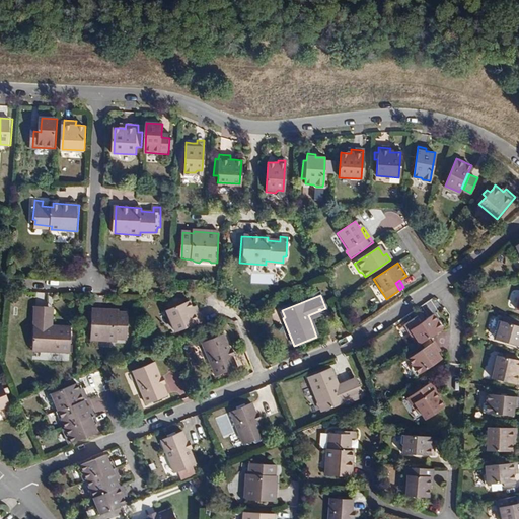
[(202,320),(197,309),(194,311),(192,306),(189,301),(166,310),(175,332),(202,320)]
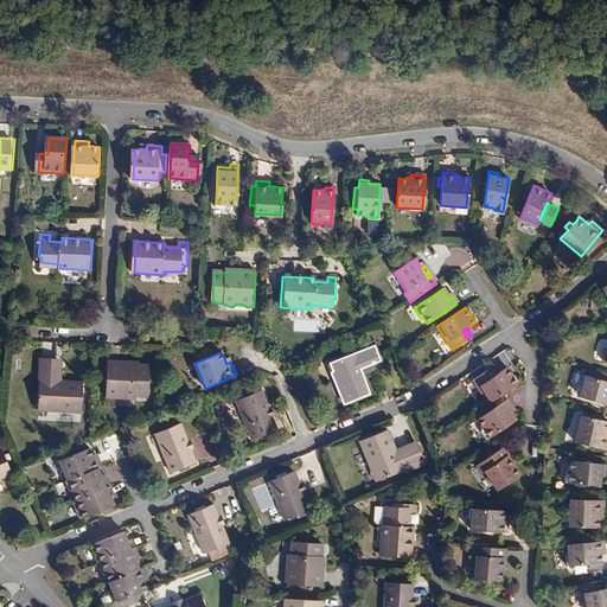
[(57,379),(58,357),(42,357),(39,406),(49,407),(49,409),(82,410),(83,382),(62,381),(57,379)]
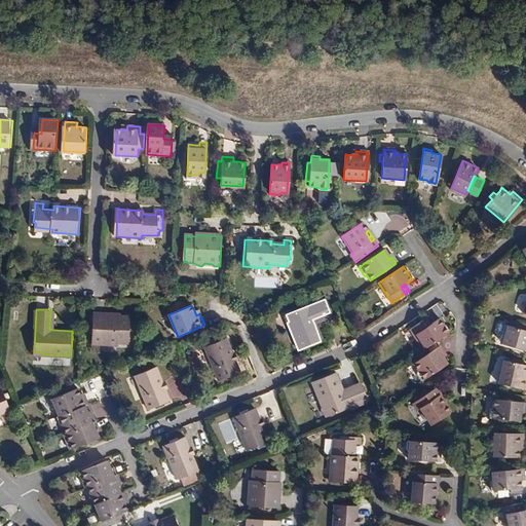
[(312,320),(314,324),(332,316),(330,312),(312,320)]
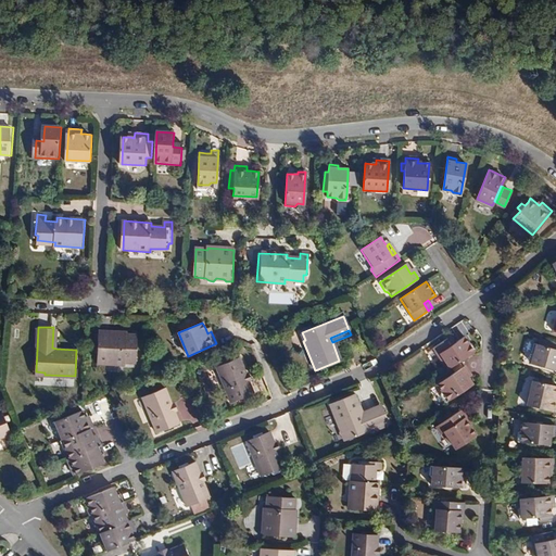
[(126,332),(100,331),(98,364),(103,364),(106,362),(115,363),(117,365),(121,365),(124,363),(136,364),(137,336),(126,335),(126,332)]
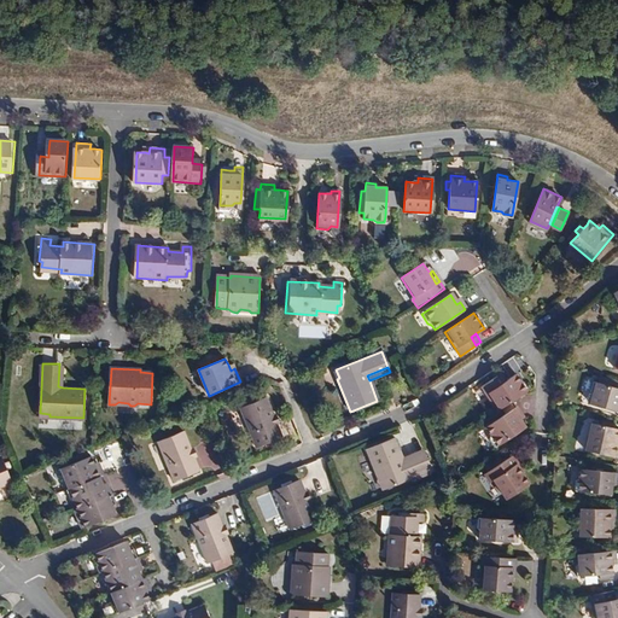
[(481,390),(496,415),(525,395),(516,379),(506,384),(501,388),(496,380),(481,390)]
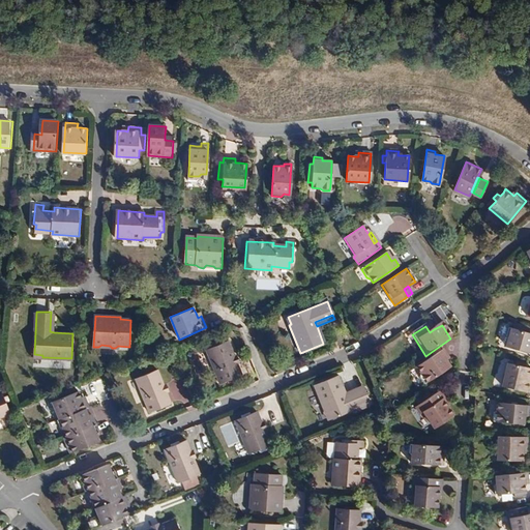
[(529,352),(529,328),(518,325),(516,330),(511,329),(508,337),(510,341),(508,347),(529,352)]
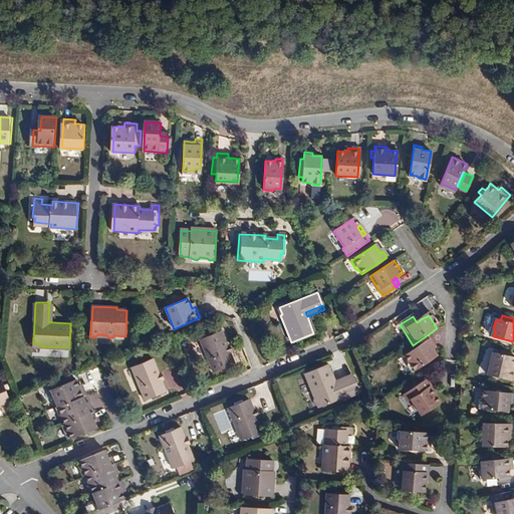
[(233,363),(228,352),(225,345),(220,330),(200,338),(213,371),(233,363)]
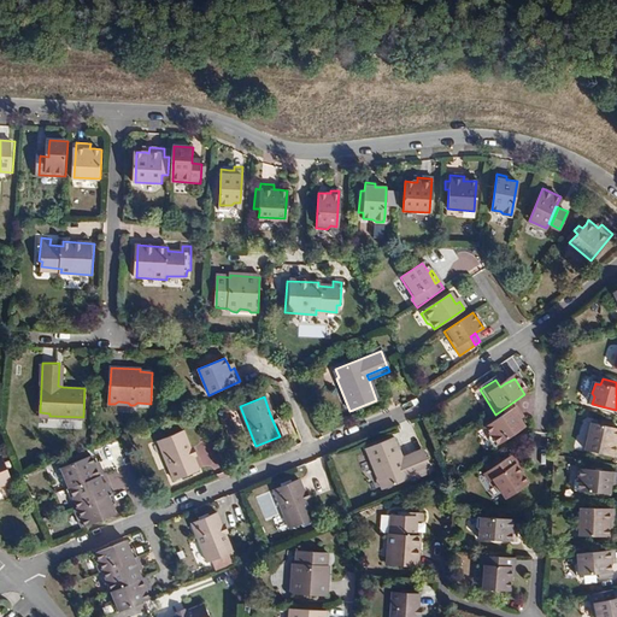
[(523,429),(519,422),(517,419),(519,417),(515,411),(512,412),(505,417),(486,430),(488,435),(488,441),(494,448),(523,429)]
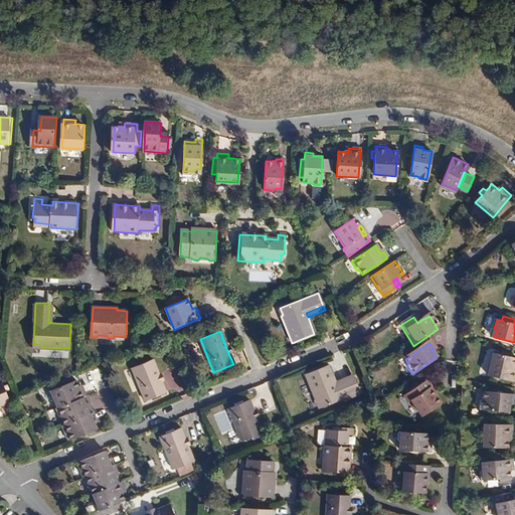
[(514,358),(495,355),(490,376),(514,381),(514,358)]
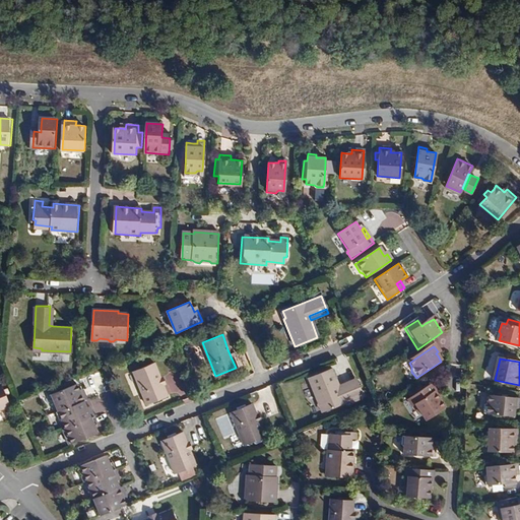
[(163,385),(159,377),(153,363),(134,371),(147,404),(168,396),(163,385)]
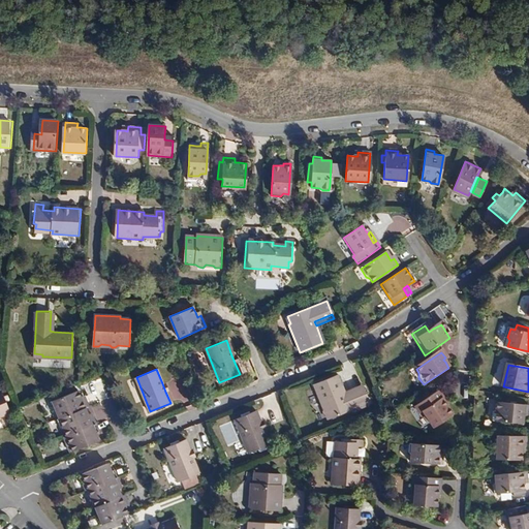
[(370,402),(365,387),(346,396),(344,392),(338,374),(314,383),(325,411),(328,410),(331,417),(370,402)]
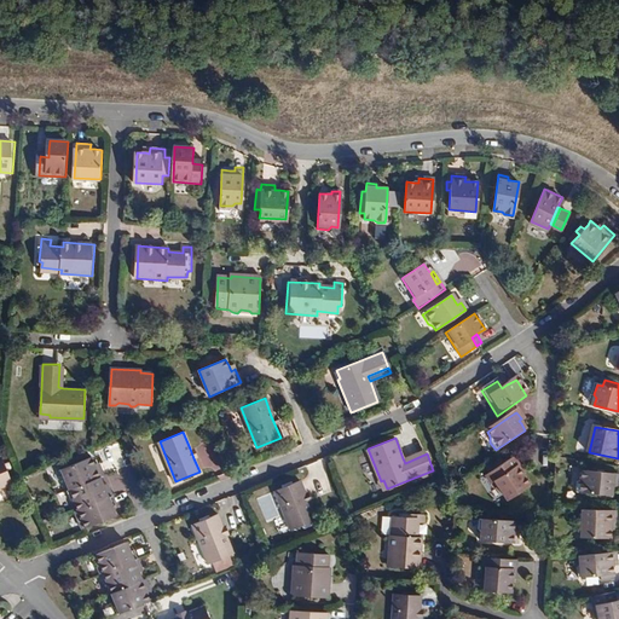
[(424,450),(403,458),(405,463),(427,453),(424,450)]
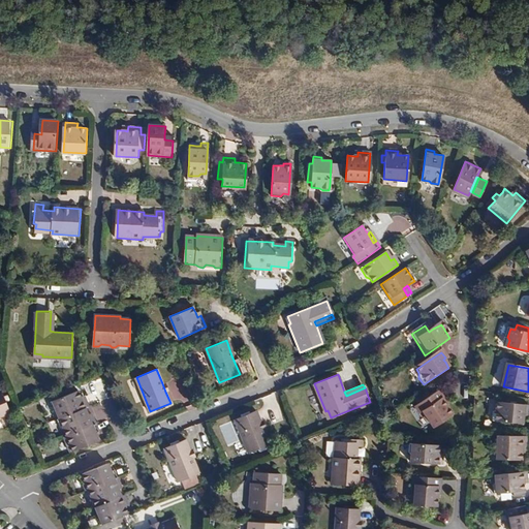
[(57,412),(61,421),(87,410),(90,408),(86,399),(83,401),(82,397),(79,391),(51,402),(54,410),(57,412)]
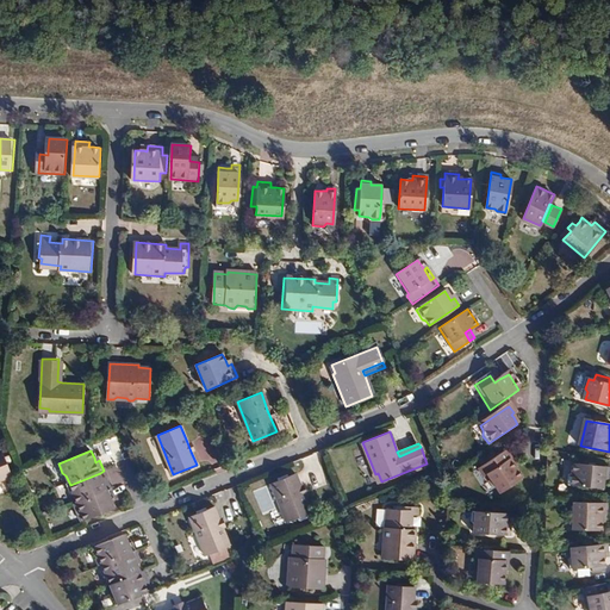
[(510,460),(512,459),(508,450),(480,470),(485,477),(489,474),(500,493),(522,479),(515,468),(510,460)]
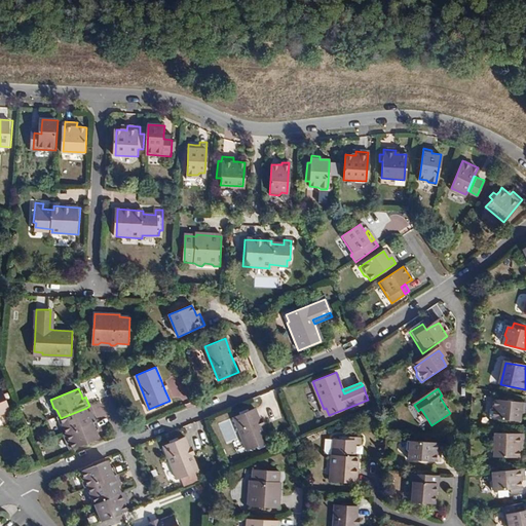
[(0,389),(0,413),(10,410),(4,389),(0,389)]
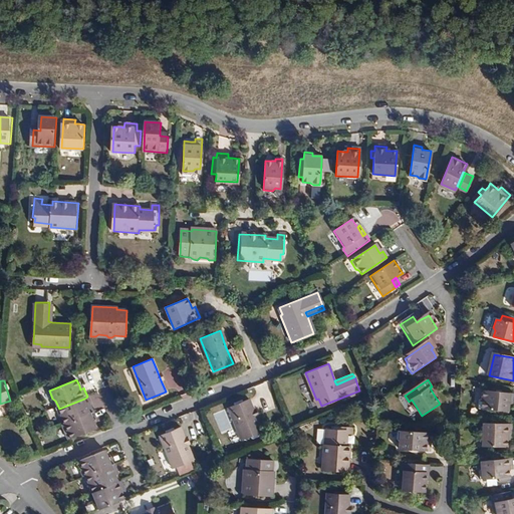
[(513,402),(513,395),(486,395),(486,400),(484,403),(483,411),(512,412),(513,406),(513,402)]
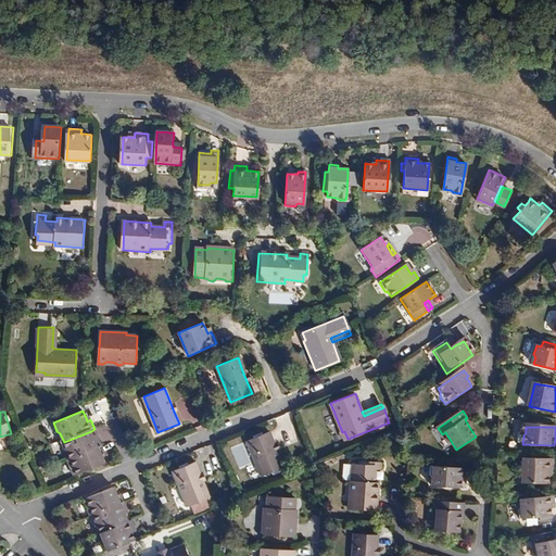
[(102,444),(114,440),(110,429),(99,432),(102,444)]
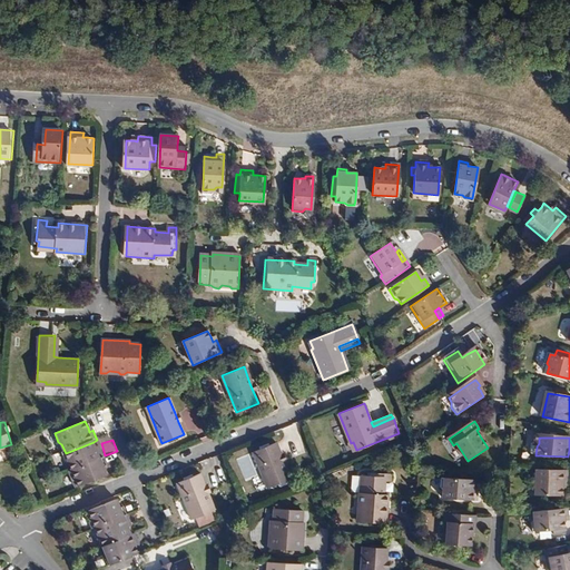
[(96,448),(94,442),(66,453),(64,454),(66,461),(69,463),(72,471),(104,459),(100,450),(97,451),(96,448)]
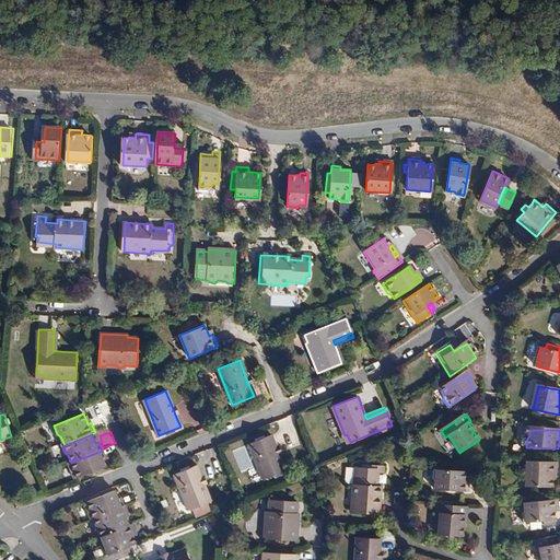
[(286,470),(279,454),(276,445),(271,434),(249,443),(264,479),(286,470)]
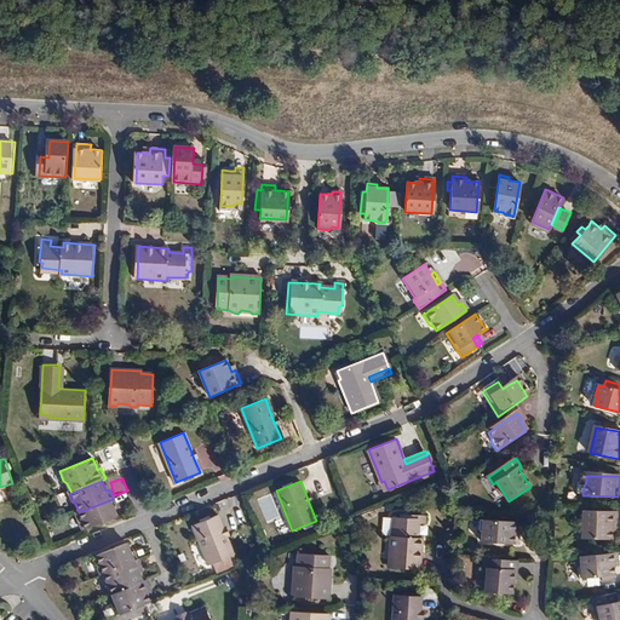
[(79,512),(76,514),(82,529),(116,516),(113,507),(116,506),(113,499),(79,512)]
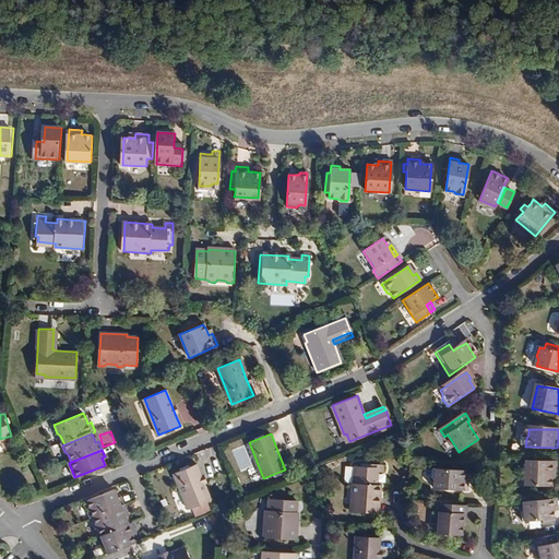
[(558,462),(527,461),(526,486),(554,486),(554,478),(555,475),(558,475),(558,462)]
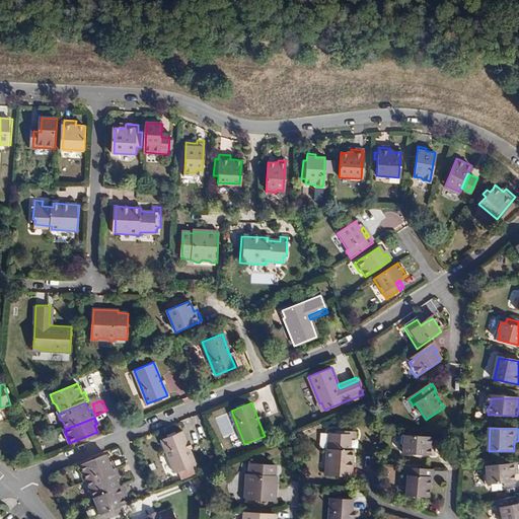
[(190,449),(187,440),(182,430),(162,438),(174,471),(196,462),(190,449)]
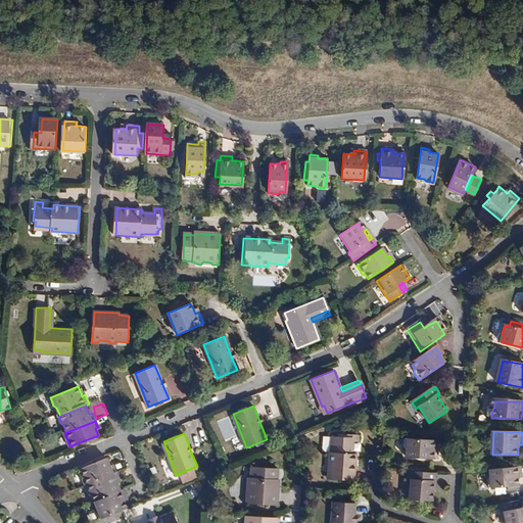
[(333,453),(329,452),(328,478),(354,480),(355,453),(353,453),(353,441),(358,442),(359,434),(339,433),(339,436),(333,436),(333,453)]
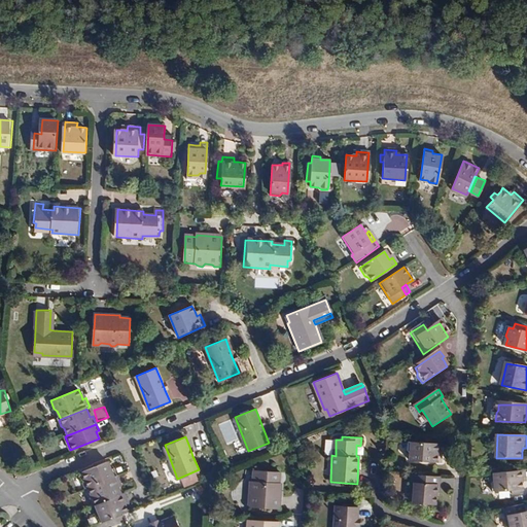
[(438,445),(409,443),(408,452),(411,456),(410,462),(441,464),(441,456),(438,456),(438,452),(438,445)]
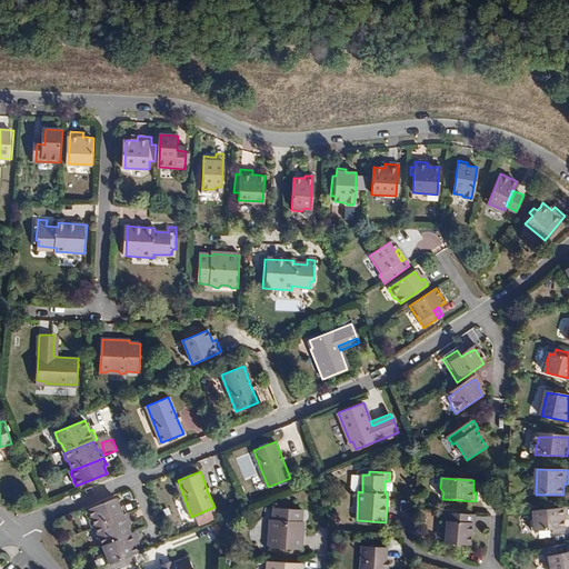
[(95,527),(97,526),(128,513),(123,505),(121,506),(118,498),(88,510),(95,527)]
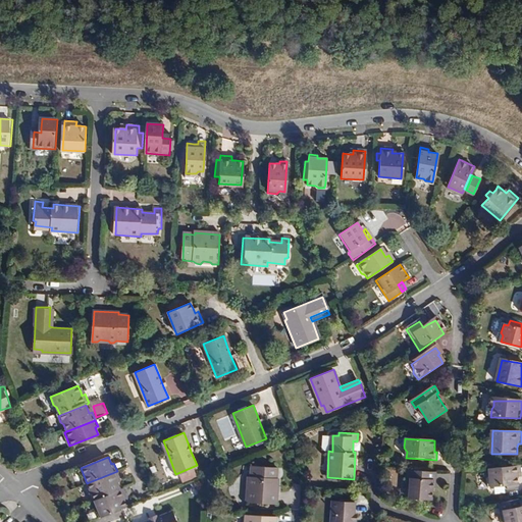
[(510,488),(517,488),(517,484),(519,484),(519,477),(518,474),(521,474),(521,465),(490,468),(490,475),(488,478),(489,486),(510,484),(510,488)]
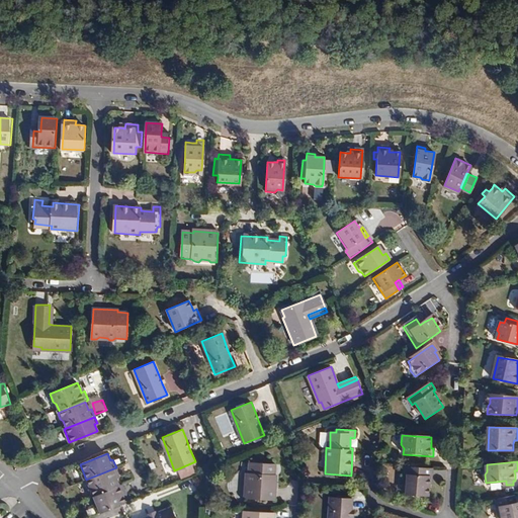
[(276,464),(250,462),(249,472),(247,476),(246,480),(249,484),(248,491),(246,493),(245,497),(275,500),(277,476),(275,476),(276,464)]
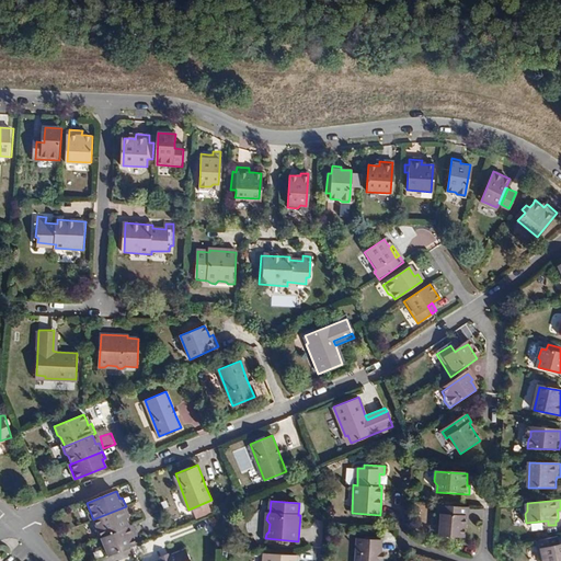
[(101,538),(103,538),(130,526),(127,517),(126,514),(128,513),(126,506),(95,518),(98,524),(96,528),(101,538)]
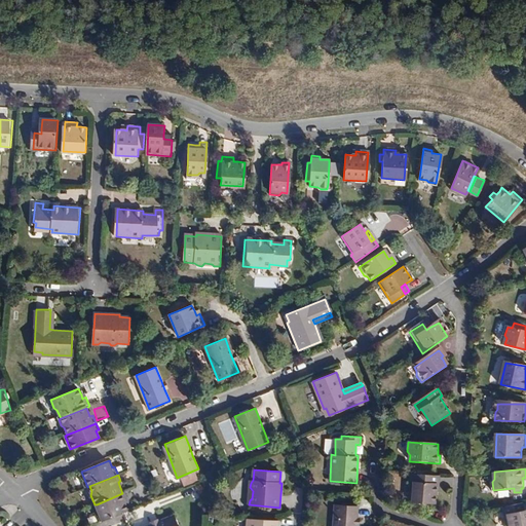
[(435,505),(435,494),(436,486),(438,486),(439,478),(410,475),(410,483),(413,483),(411,502),(435,505)]
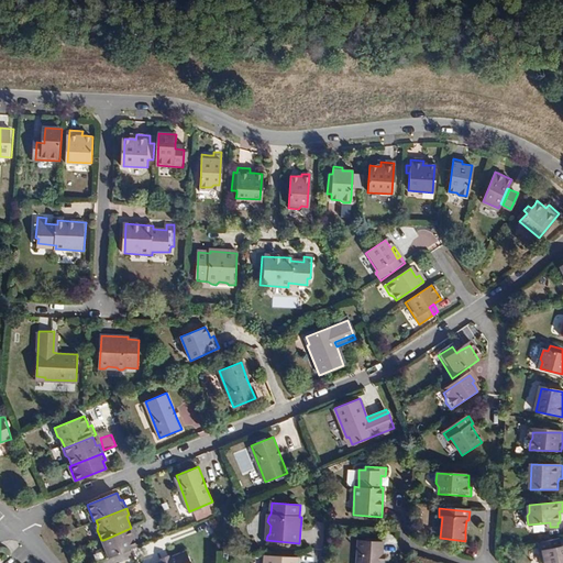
[(109,559),(134,549),(139,547),(135,538),(134,534),(136,533),(134,527),(131,528),(103,540),(106,544),(105,550),(109,559)]
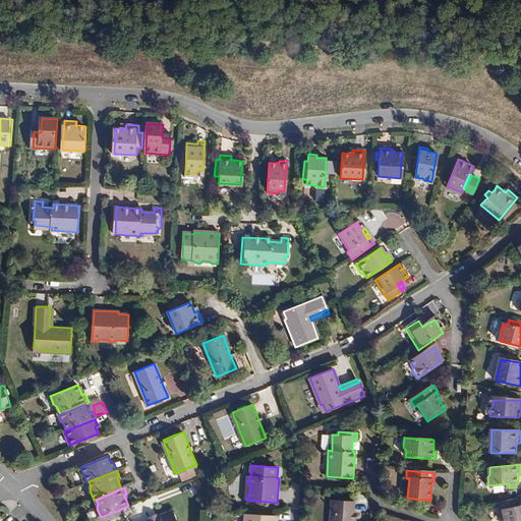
[(515,500),(500,503),(503,520),(520,520),(520,506),(517,507),(515,500)]
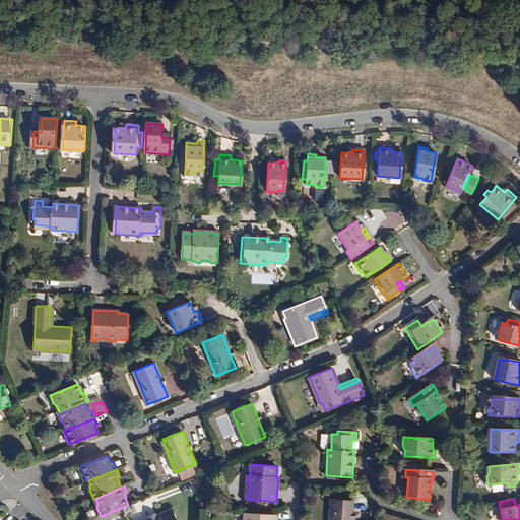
[(351,519),(351,517),(352,502),(331,500),(329,519),(351,519)]
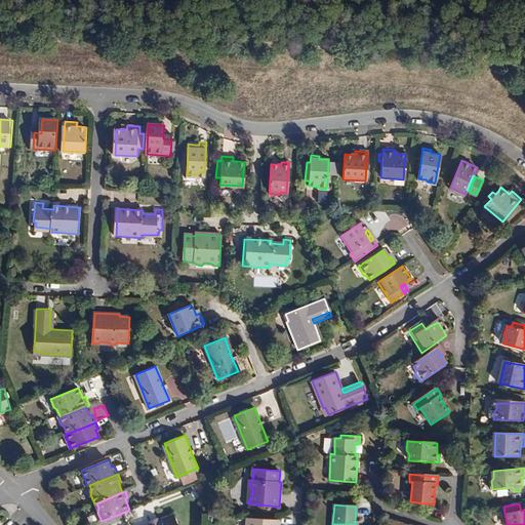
[(178,524),(174,514),(160,520),(151,523),(146,524),(178,524)]
